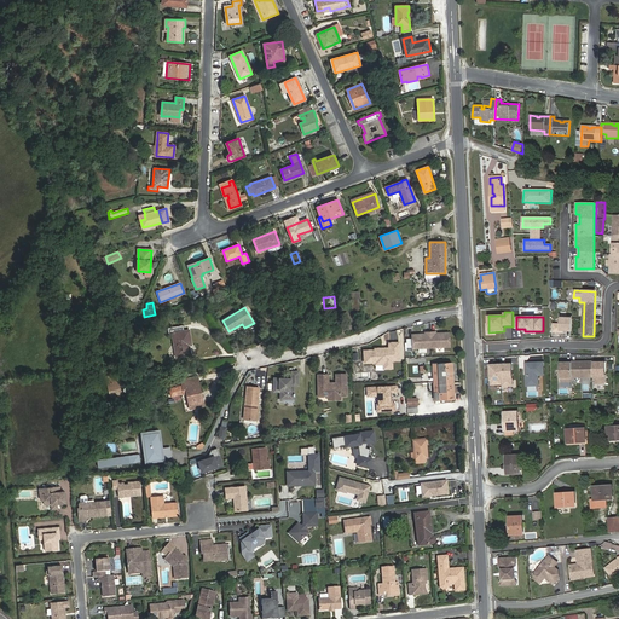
[(572,331),(572,317),(560,317),(560,331),(572,331)]
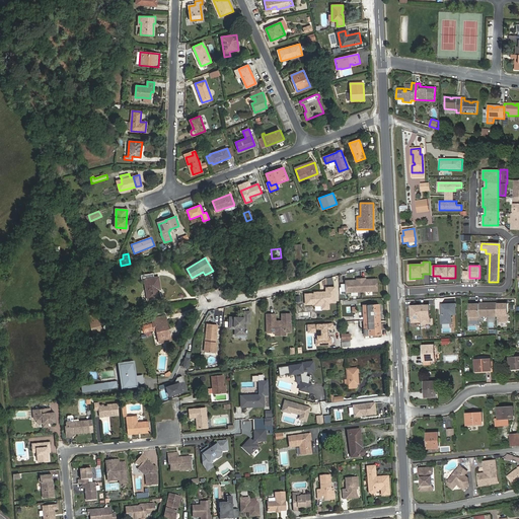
[(153,273),(141,275),(142,280),(145,279),(148,299),(160,297),(158,287),(160,286),(158,277),(154,278),(153,273)]
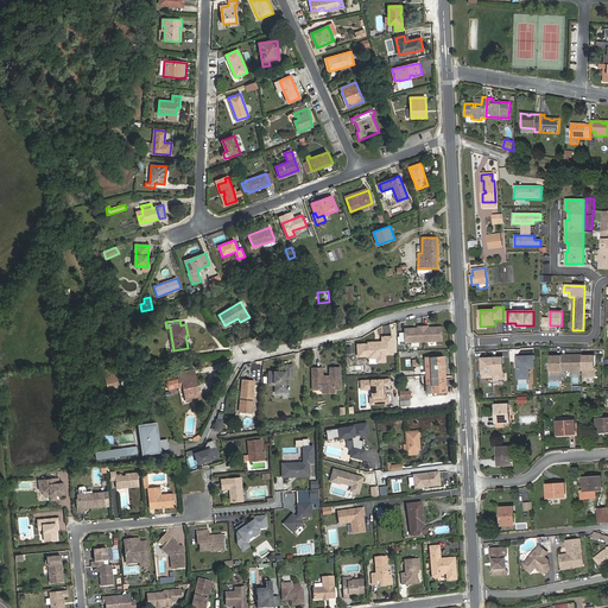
[(418,328),(405,329),(406,342),(442,341),(441,327),(428,328),(428,327),(418,327),(418,328)]
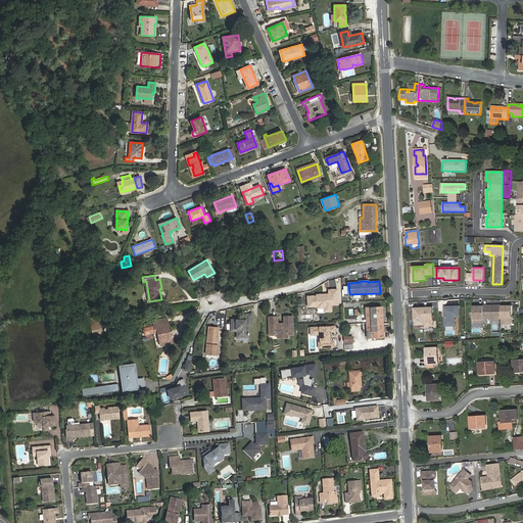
[(338,287),(329,287),(330,291),(316,292),(316,293),(306,293),(306,308),(324,307),(326,313),(333,311),(333,305),(339,305),(338,287)]
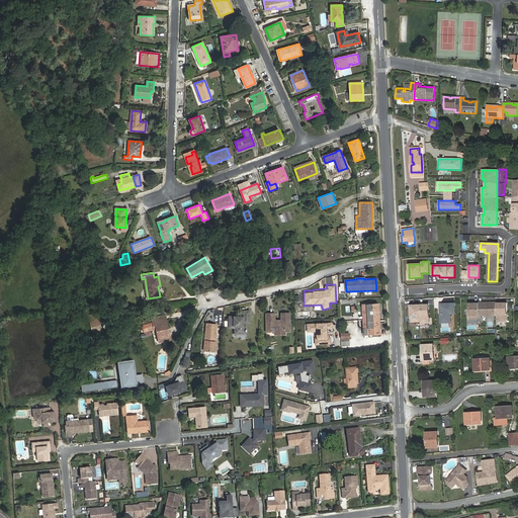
[(454,303),(439,304),(440,323),(451,323),(450,314),(455,314),(454,303)]
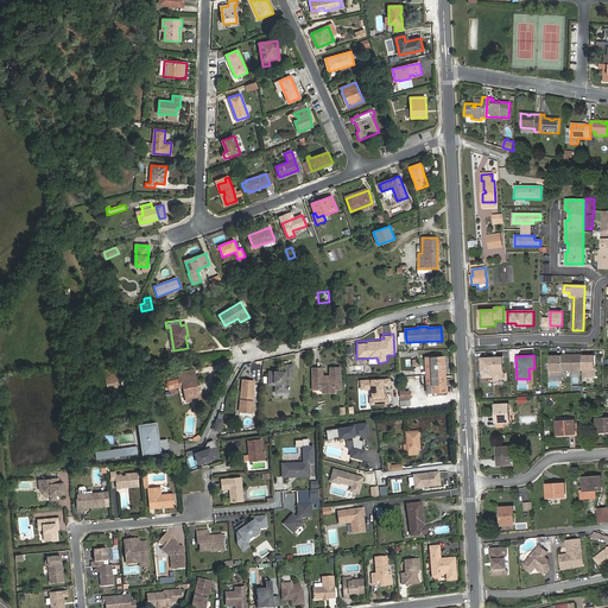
[(583,377),(594,377),(594,356),(587,356),(582,356),(582,355),(562,356),(550,356),(550,375),(562,374),(562,371),(582,371),(583,377)]
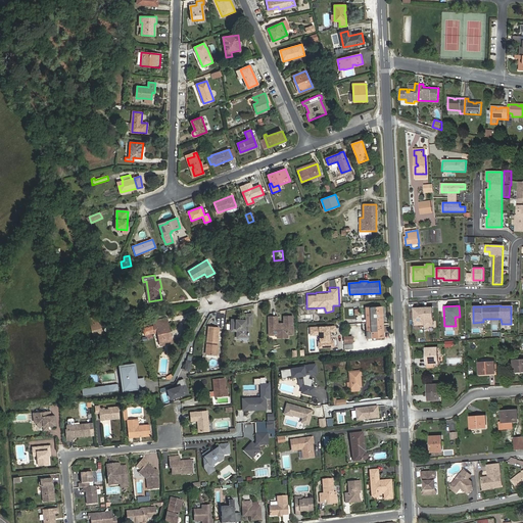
[(366,307),(368,338),(384,337),(382,306),(366,307)]
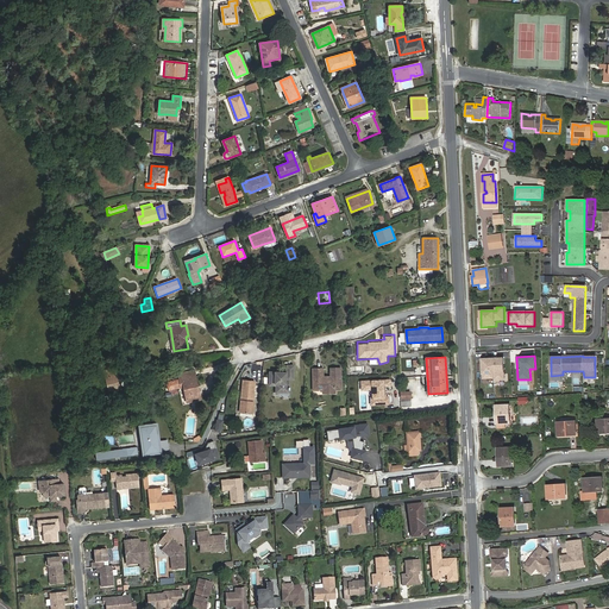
[(504,358),(484,359),(484,381),(494,381),(495,383),(507,382),(504,358)]
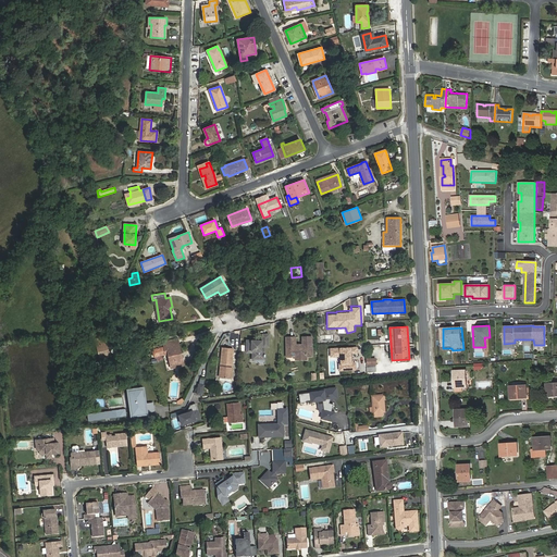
[(262,334),(262,341),(247,341),(247,353),(254,353),(252,357),(256,357),(256,359),(261,359),(261,358),(264,358),(264,356),(265,356),(265,354),(264,354),(264,350),(261,350),(261,346),(268,346),(269,334),(262,334)]
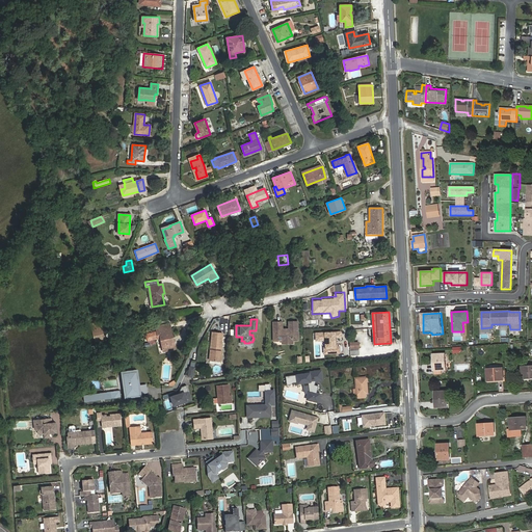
[(283,322),(273,322),(273,334),(276,334),(276,341),(283,340),(283,343),(293,343),(293,340),(298,340),(298,321),(289,321),(289,328),(289,330),(283,330),(283,328),(283,322)]
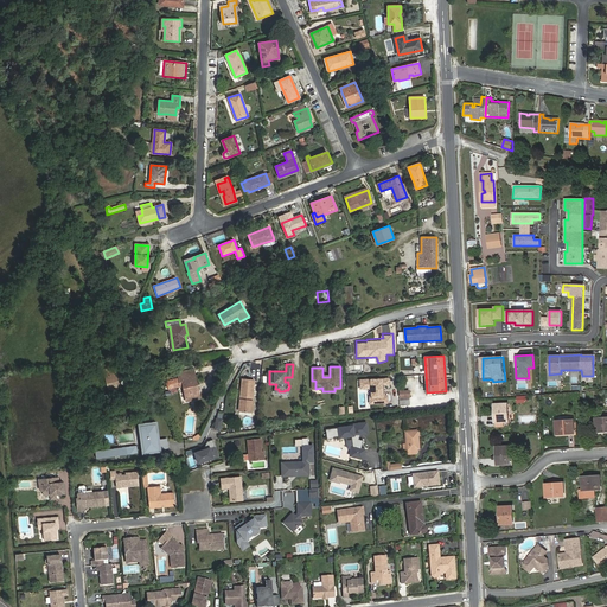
[(103,370),(107,383),(109,383),(110,390),(121,388),(116,368),(103,370)]
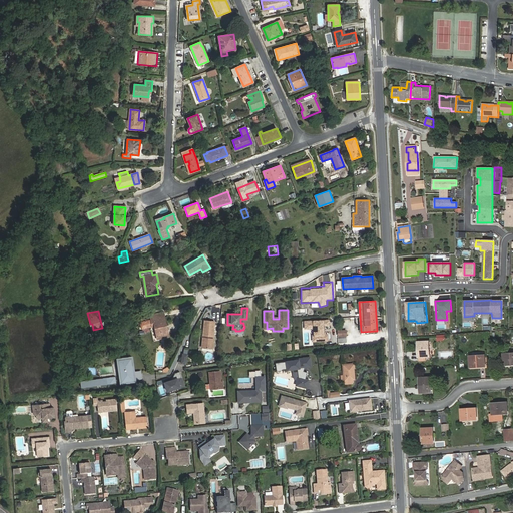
[(165,326),(167,325),(165,317),(151,320),(146,321),(140,322),(142,329),(154,326),(157,339),(167,337),(165,326)]
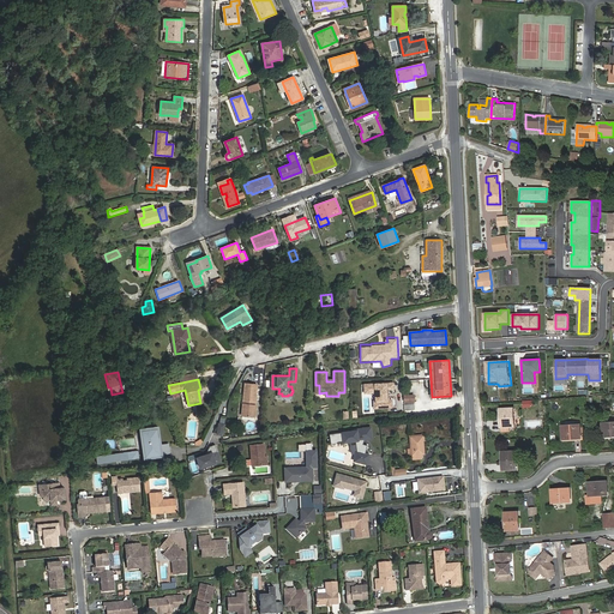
[(395,381),(365,384),(365,393),(375,392),(375,401),(374,401),(374,408),(392,408),(392,399),(387,399),(387,390),(395,390),(395,381)]
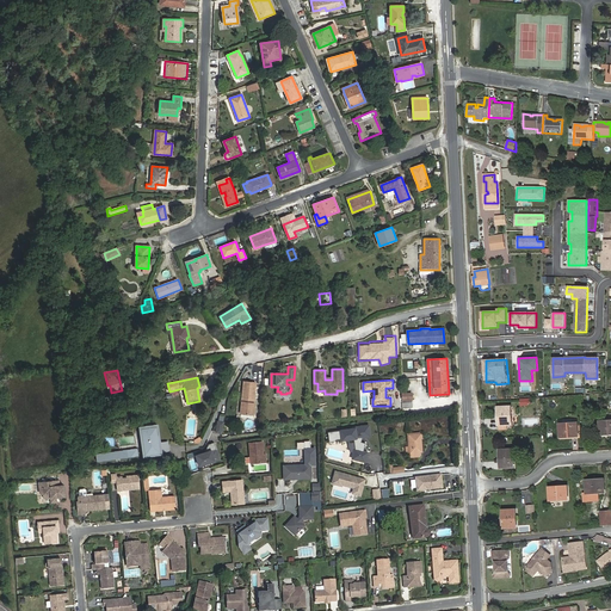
[(241,413),(253,414),(254,403),(251,403),(252,400),(254,400),(257,383),(245,382),(242,399),(244,399),(244,402),(242,402),(241,413)]
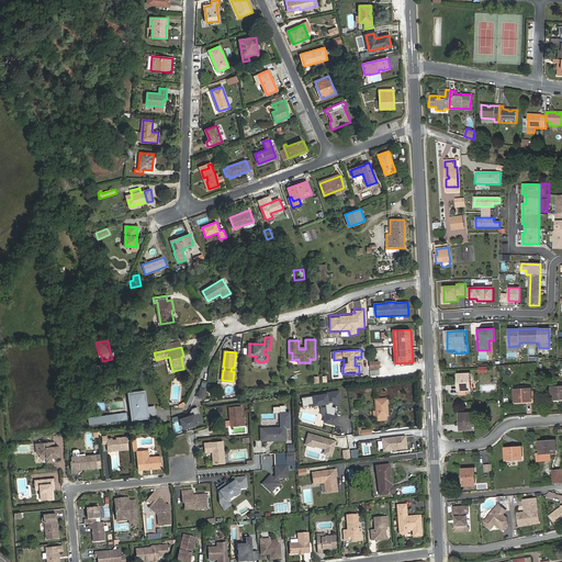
[(471,391),(470,374),(458,375),(458,391),(459,391),(467,391),(471,391)]
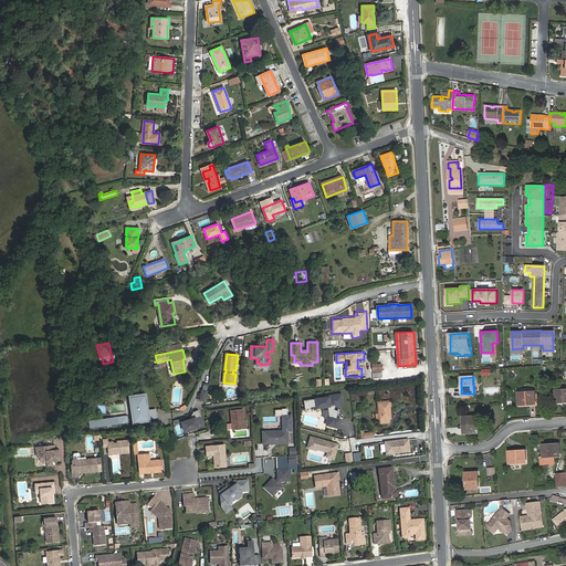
[(565,389),(555,390),(556,404),(565,401),(565,389)]
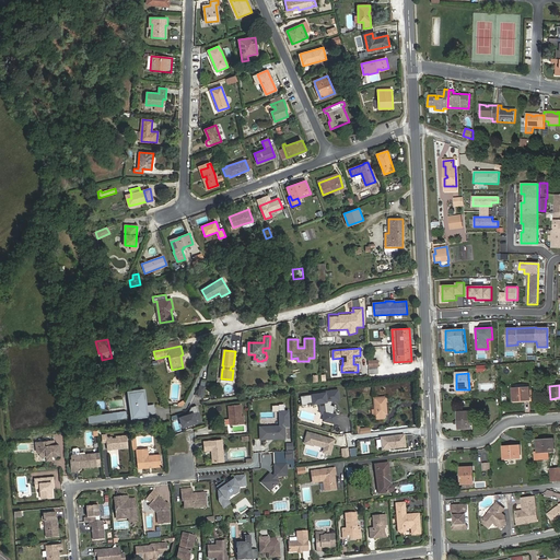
[(529,388),(513,388),(514,401),(529,400),(529,388)]
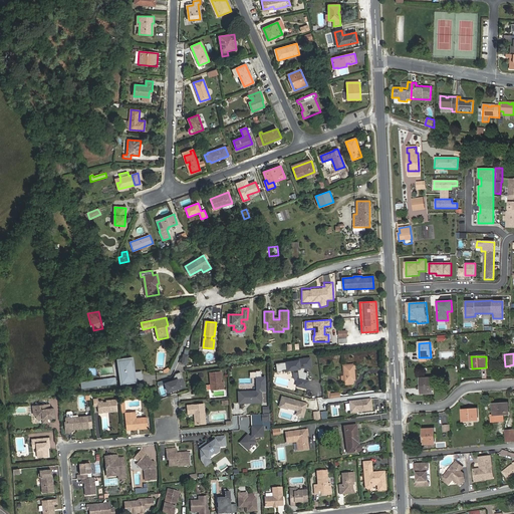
[(120,375),(121,382),(135,380),(134,373),(132,374),(131,365),(133,365),(132,358),(126,359),(126,357),(121,357),(121,359),(118,360),(119,366),(120,366),(121,375),(120,375)]
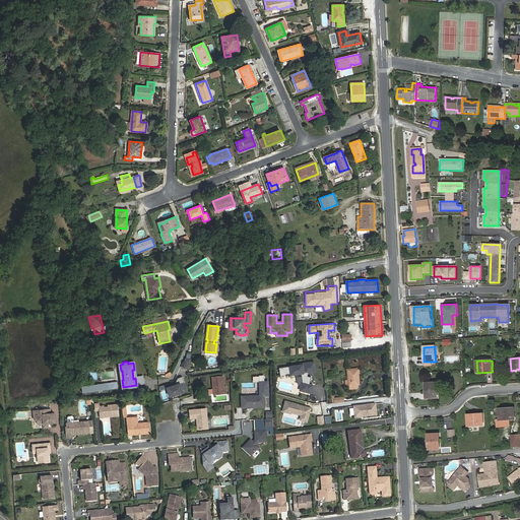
[(314,363),(278,367),(279,376),(301,373),(302,381),(299,390),(310,393),(313,385),(309,384),(311,377),(307,376),(308,372),(315,371),(314,363)]
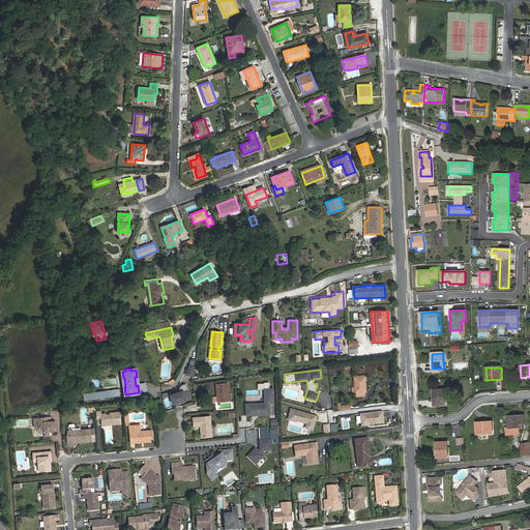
[(365,377),(354,377),(355,387),(352,387),(352,393),(356,392),(356,396),(364,395),(364,392),(365,392),(364,380),(365,380),(365,377)]
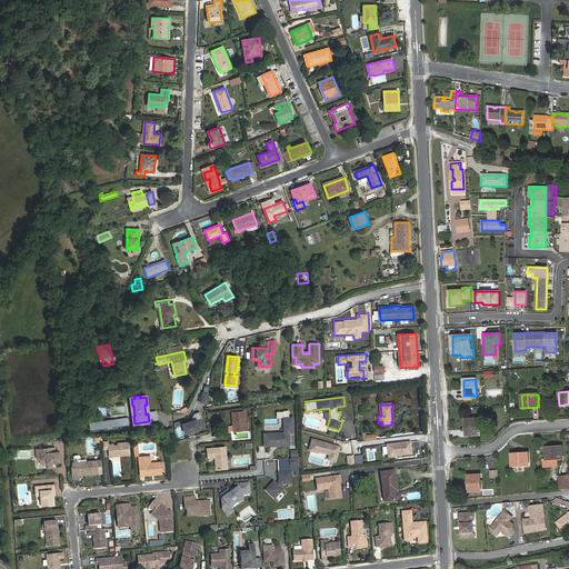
[(236,431),(243,431),(246,428),(245,411),(232,412),(232,422),(235,422),(236,431)]
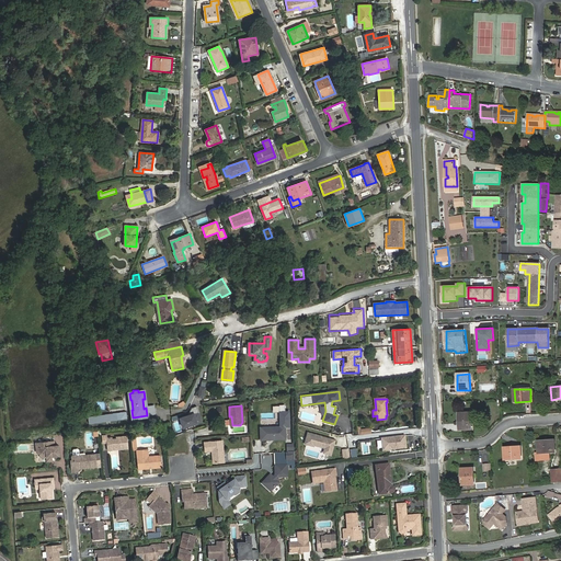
[(180,419),(183,428),(202,422),(196,407),(191,409),(190,411),(191,411),(189,415),(187,416),(180,419)]
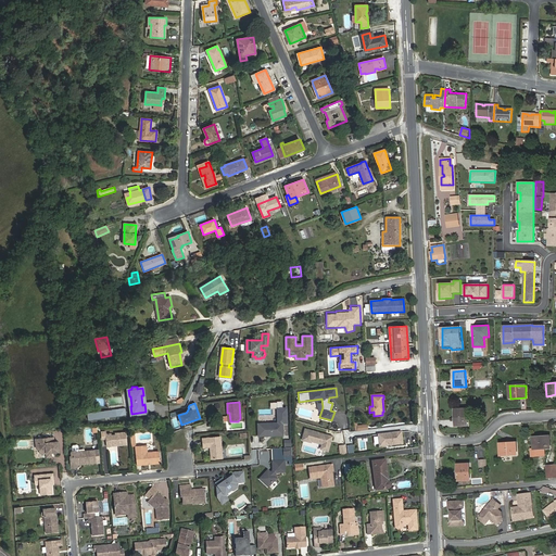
[(87,414),(88,420),(126,415),(125,408),(87,414)]
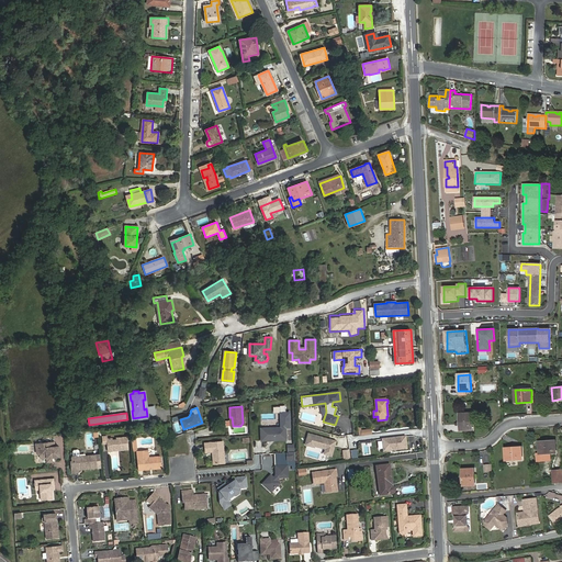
[(473,430),(472,414),(460,414),(460,430),(473,430)]
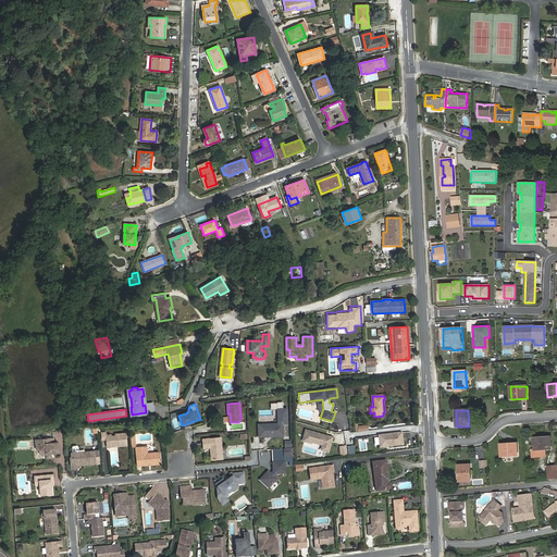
[(258,424),(259,436),(284,435),(283,423),(258,424)]
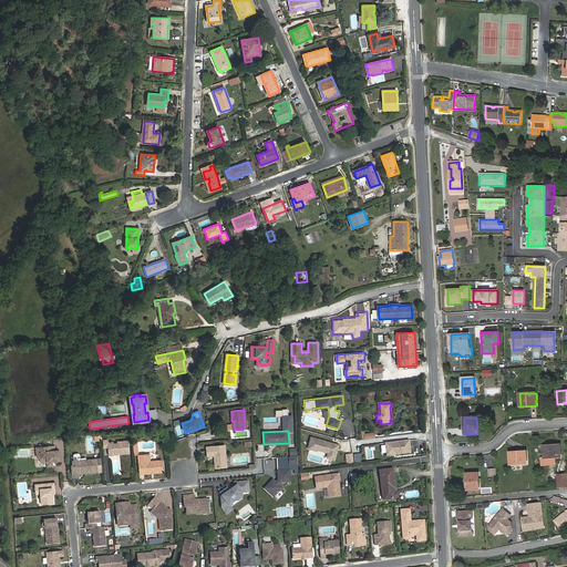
[(336,460),(340,446),(311,437),(308,447),(329,454),(328,457),(336,460)]
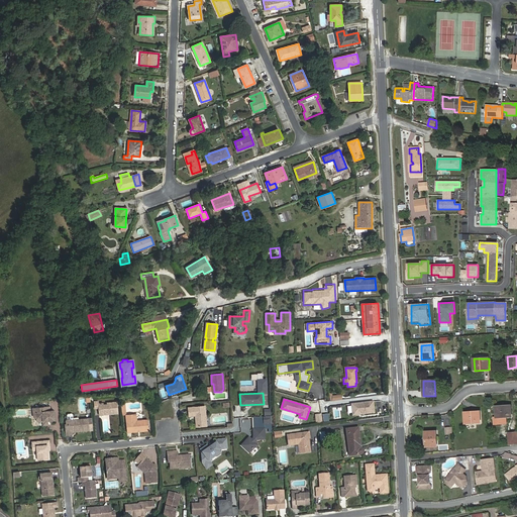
[(99,404),(98,401),(94,402),(95,408),(99,408),(100,415),(118,413),(117,402),(107,403),(108,405),(103,405),(103,403),(99,404)]
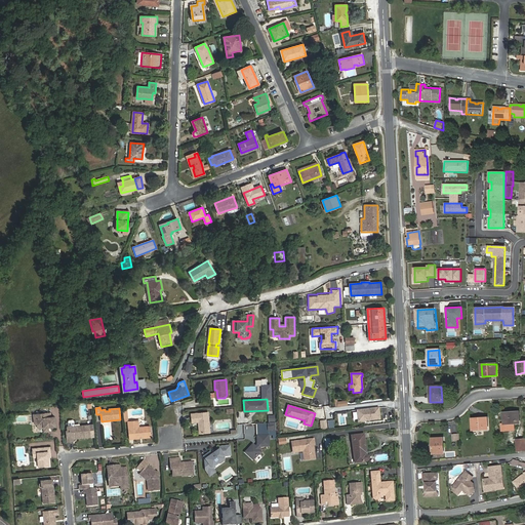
[(380,407),(358,410),(360,421),(381,419),(380,407)]
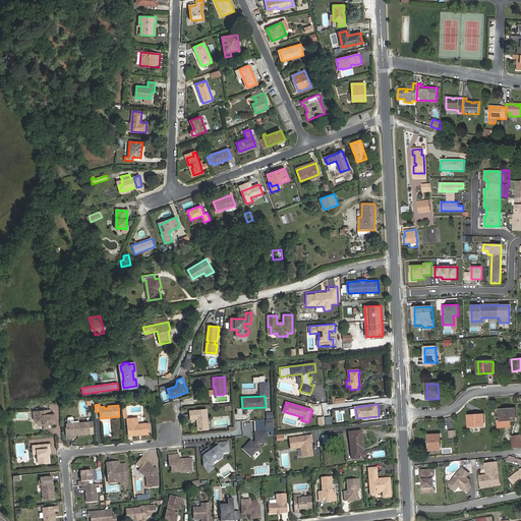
[(197,430),(209,429),(207,409),(190,411),(190,419),(196,419),(197,430)]
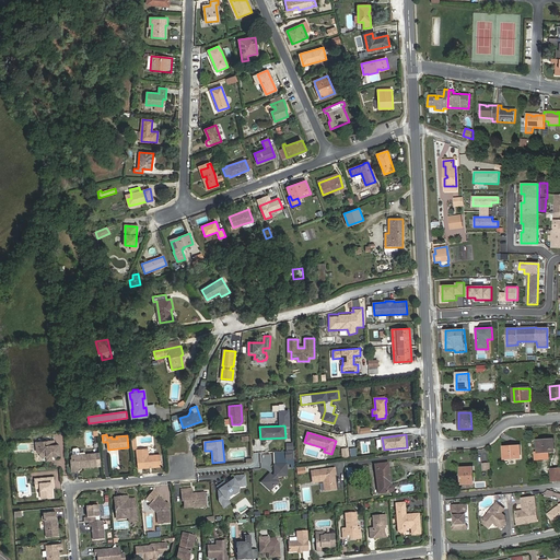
[(553,440),(537,441),(538,453),(541,453),(548,452),(555,452),(553,440)]
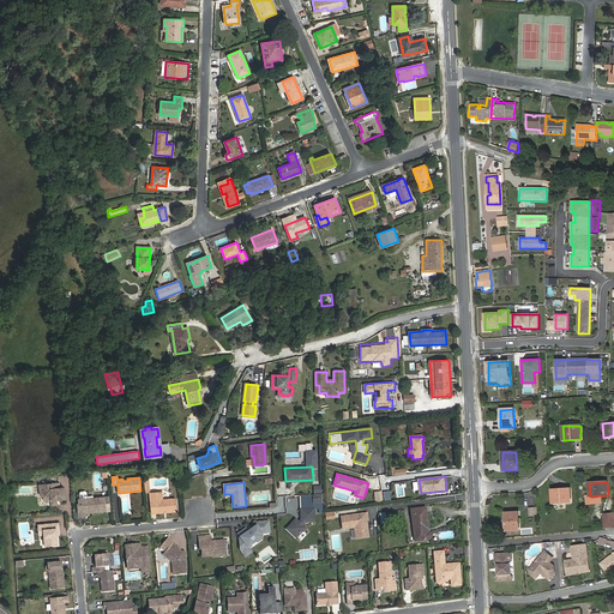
[(64,487),(60,488),(59,483),(40,485),(40,494),(42,494),(44,498),(44,501),(52,500),(52,505),(58,504),(56,500),(65,499),(64,487)]
